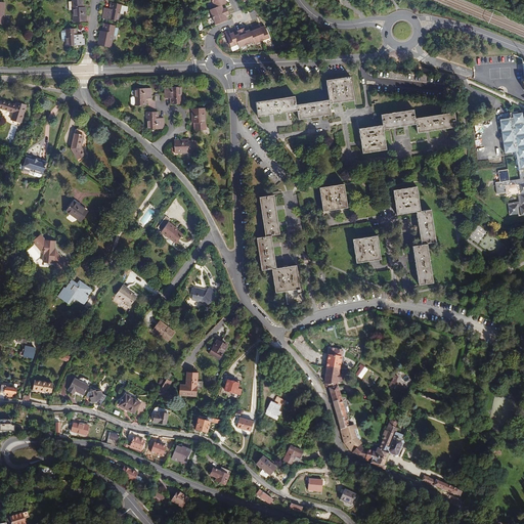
[(85,7),(84,7),(83,0),(74,0),(73,0),(73,1),(69,1),(69,10),(73,9),(74,22),(86,22),(85,7)]
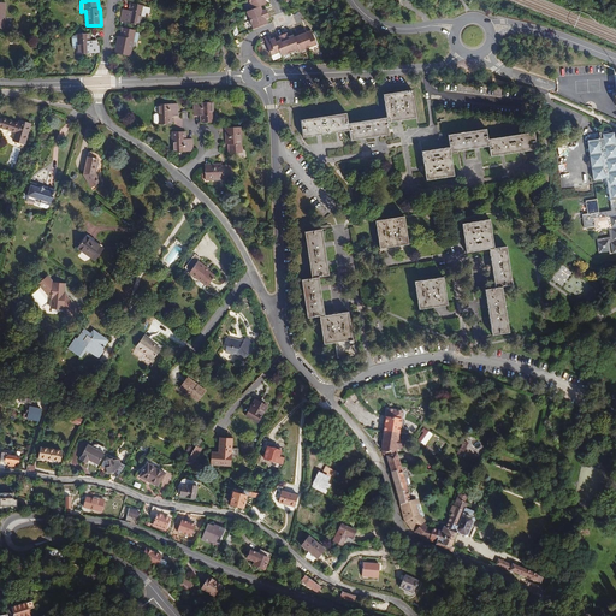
[(261,6),(267,4),(265,0),(248,0),(253,10),(247,12),(254,29),(268,23),(266,19),(270,17),(266,9),(262,10),(261,6)]
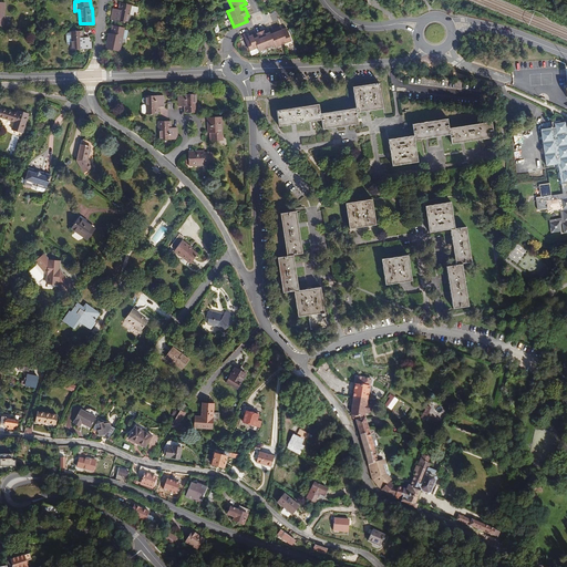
[(138,7),(121,3),(119,11),(112,10),(111,20),(129,23),(129,21),(130,14),(133,16),(134,12),(137,13),(138,7)]
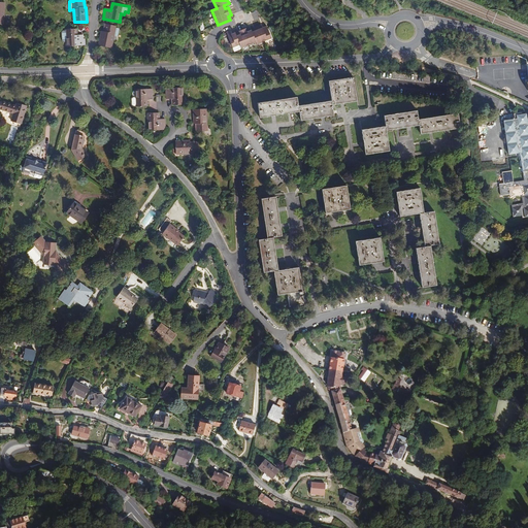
[(99,45),(111,47),(116,26),(106,24),(104,24),(103,31),(102,31),(99,45)]
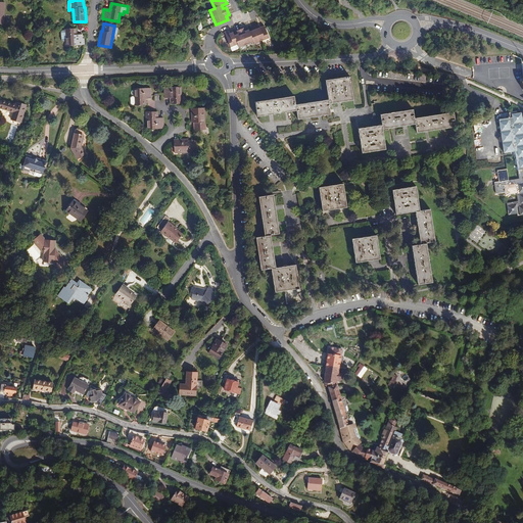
[(254,44),(269,38),(265,28),(260,29),(260,28),(258,24),(252,27),(253,30),(249,32),(249,30),(246,31),(244,28),(236,31),(238,34),(235,36),(233,32),(230,34),(228,31),(224,32),(230,47),(238,44),(239,48),(253,42),(254,44)]
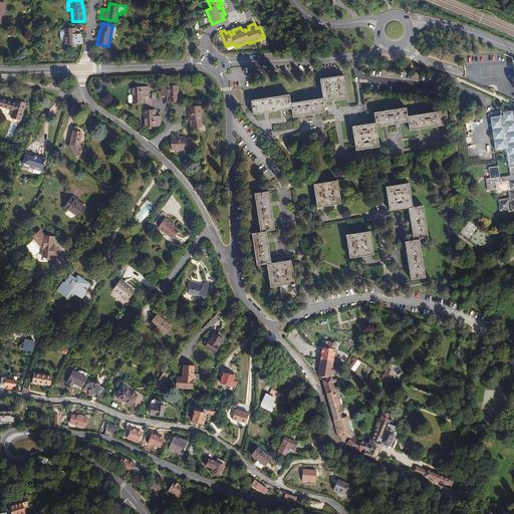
[(81,33),(76,34),(76,27),(74,28),(64,28),(64,29),(61,29),(60,31),(60,39),(62,41),(64,40),(64,45),(83,44),(82,37),(81,37),(81,33)]
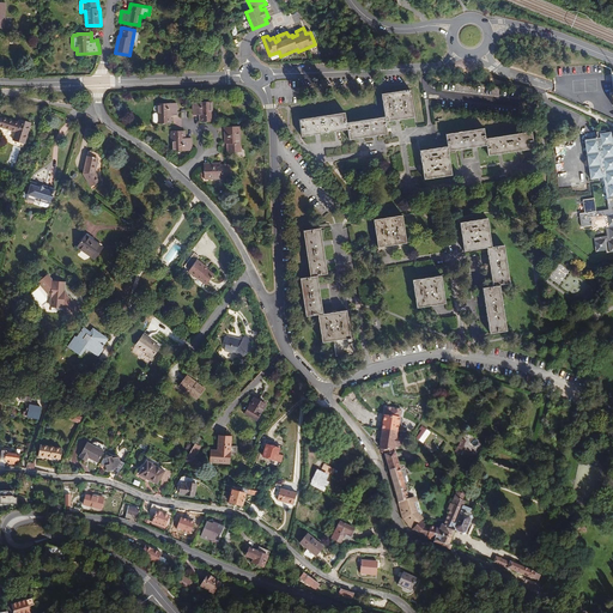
[(345,113),(298,120),(302,138),(347,129),(350,140),(388,134),(386,122),(414,117),(410,89),(381,93),(384,116),(382,116),(347,122),(345,113)]
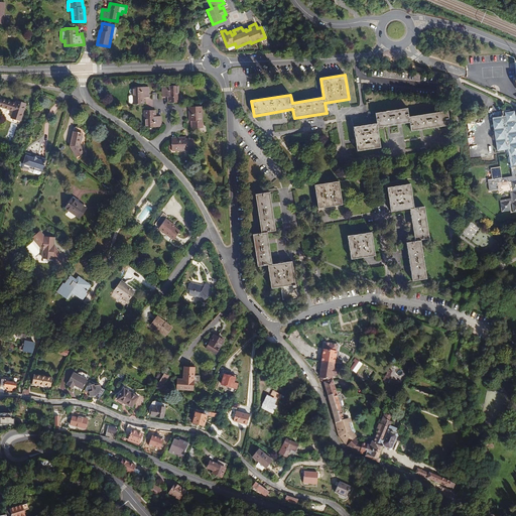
[(162,97),(167,97),(167,103),(169,103),(178,103),(178,86),(162,87),(162,97)]
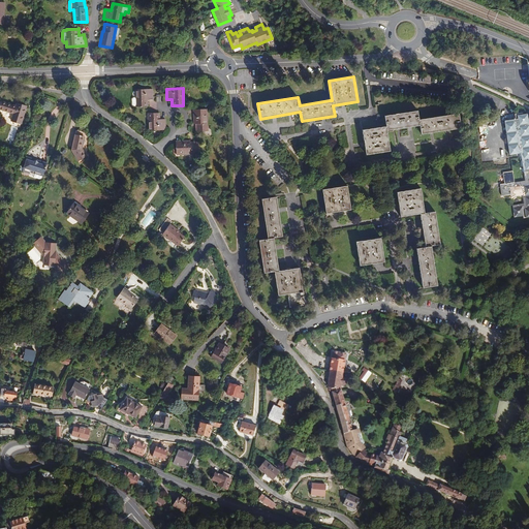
[(136,106),(146,106),(148,106),(148,100),(153,100),(152,89),(136,90),(136,97),(133,97),(132,99),(132,104),(134,106),(136,106)]
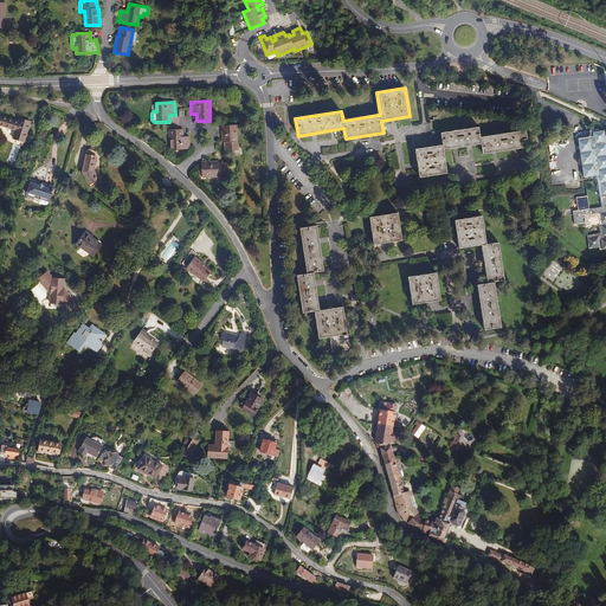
[(18,121),(1,116),(0,120),(0,124),(15,130),(13,139),(24,142),(31,122),(19,118),(18,121)]
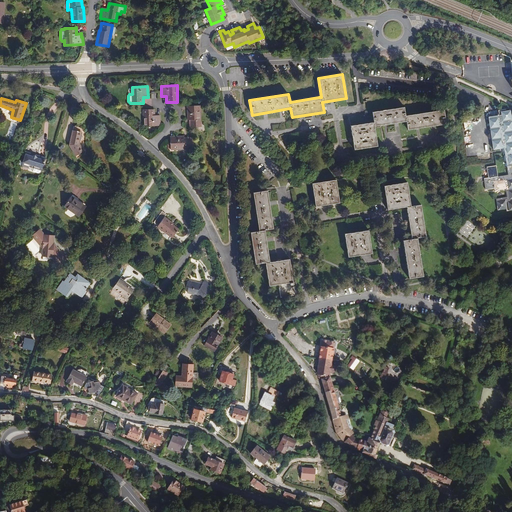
[(189,127),(191,127),(200,127),(200,106),(187,106),(188,120),(189,120),(189,127)]
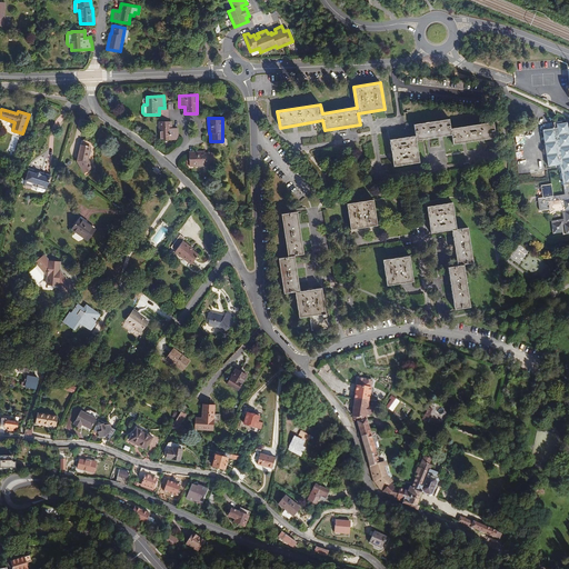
[(497,138),(493,121),(451,129),(449,119),(413,125),(416,136),(389,139),(393,167),(420,162),(417,140),(452,136),(453,145),(497,138)]
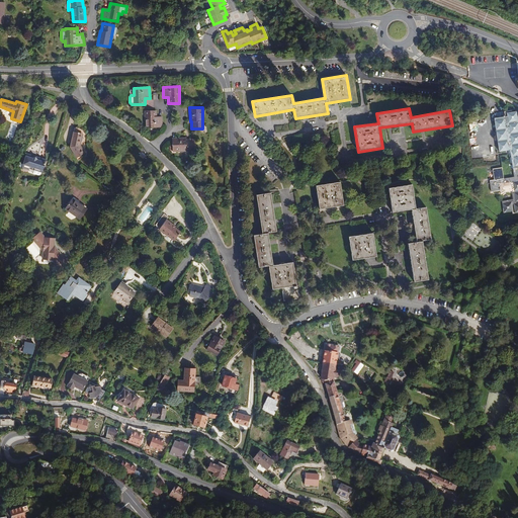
[(162,116),(157,116),(157,110),(155,110),(146,111),(147,127),(162,127),(162,116)]
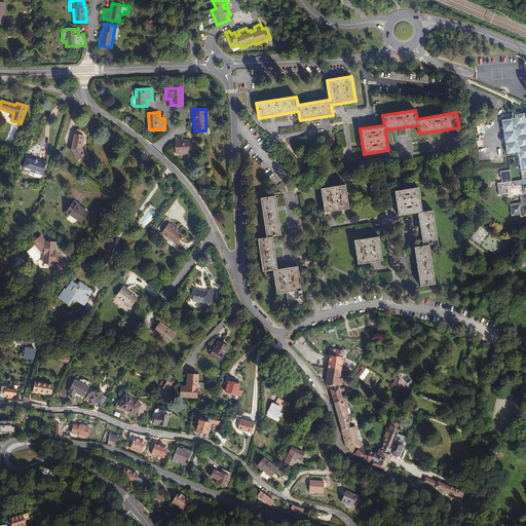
[(525,170),(525,124),(524,113),(515,114),(515,118),(501,120),(506,154),(518,152),(522,180),(512,181),(510,170),(500,172),(501,183),(497,183),(499,194),(508,193),(509,195),(520,194),(521,202),(510,204),(511,216),(523,214),(523,217),(525,216),(525,174),(525,171),(525,170)]
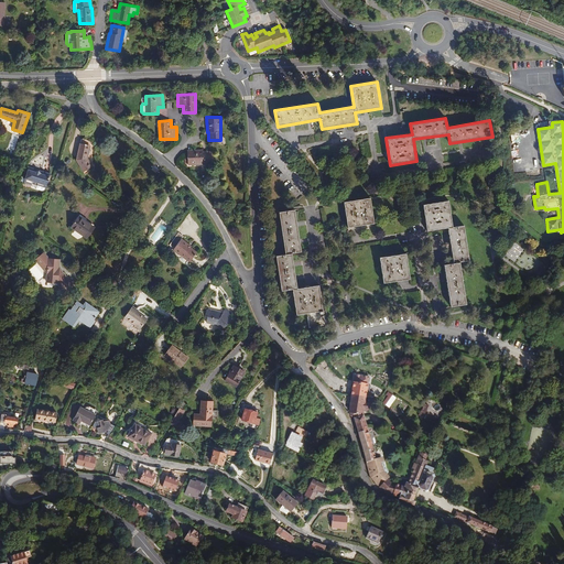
[(82,143),(80,143),(76,160),(84,172),(93,166),(88,159),(88,154),(86,154),(88,145),(89,145),(90,141),(83,139),(82,143)]
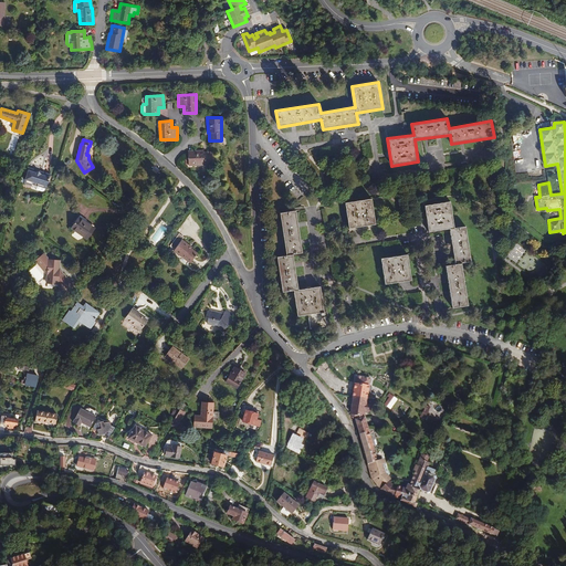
[(212,152),(203,153),(203,150),(188,152),(189,165),(212,164),(212,154),(212,152)]
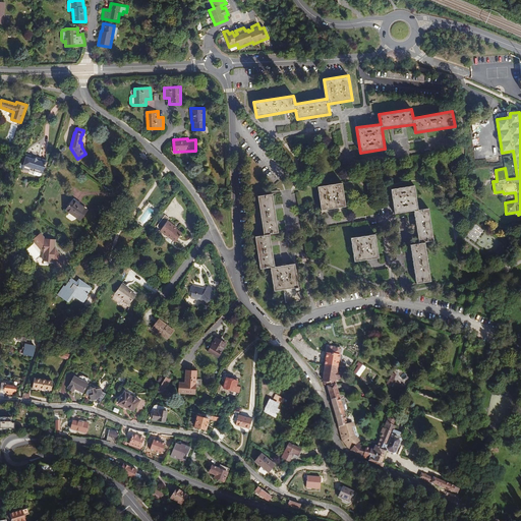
[(33,159),(34,157),(26,155),(22,169),(30,171),(31,167),(36,169),(35,170),(43,173),(47,161),(39,158),(38,160),(36,158),(33,159)]
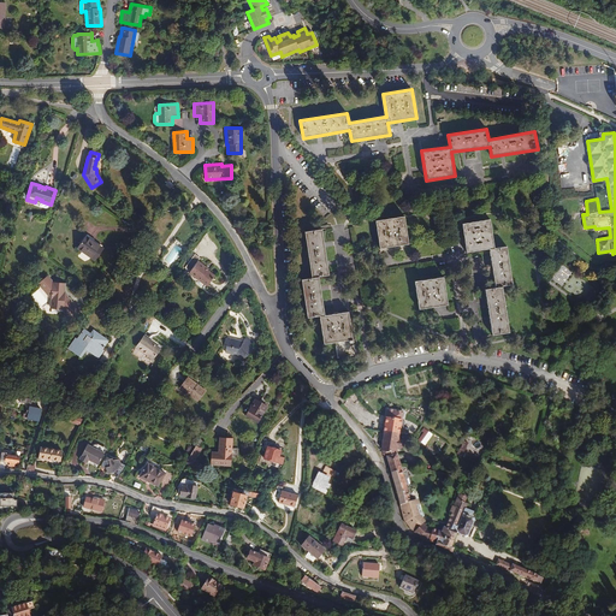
[(375,220),(380,249),(409,244),(404,215),(375,220)]
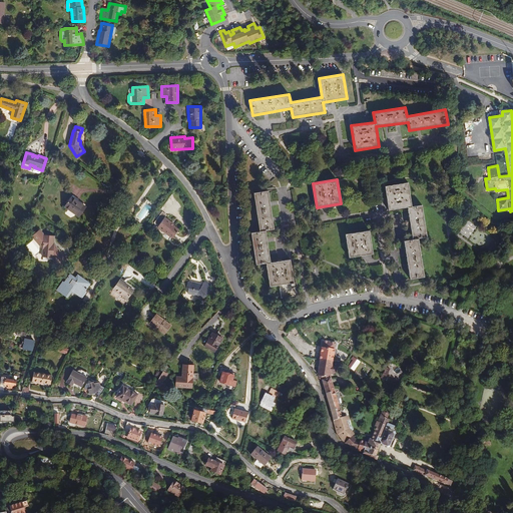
[(385,186),(386,197),(389,210),(408,207),(413,239),(404,241),(410,280),(425,278),(419,238),(428,237),(422,204),(412,206),(409,182),(385,186)]
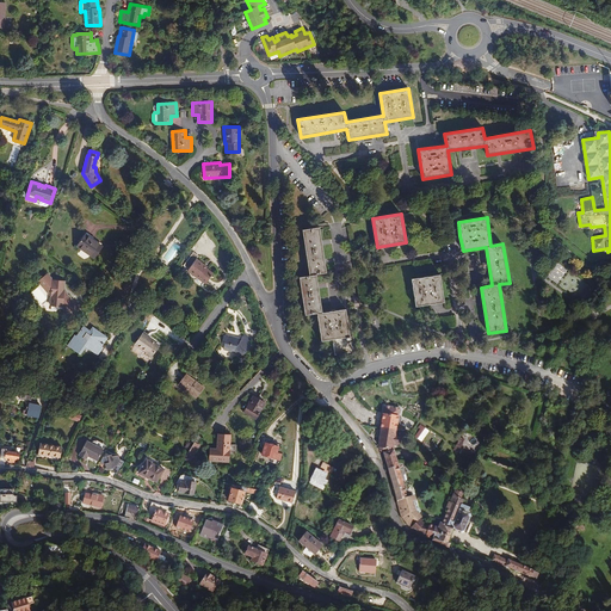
[(318,314),(321,341),(333,340),(335,356),(353,352),(346,310),(346,309),(322,313),(316,275),(327,273),(320,227),(302,230),(309,276),(300,277),(306,316),(313,315),(318,314)]
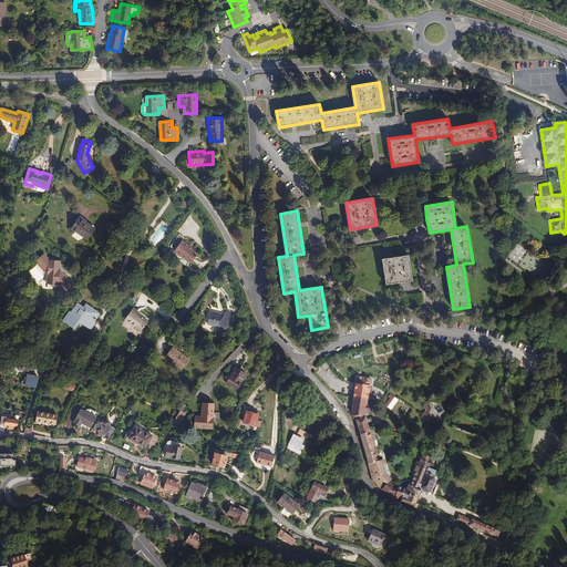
[(95,228),(79,217),(71,228),(88,239),(95,228)]
